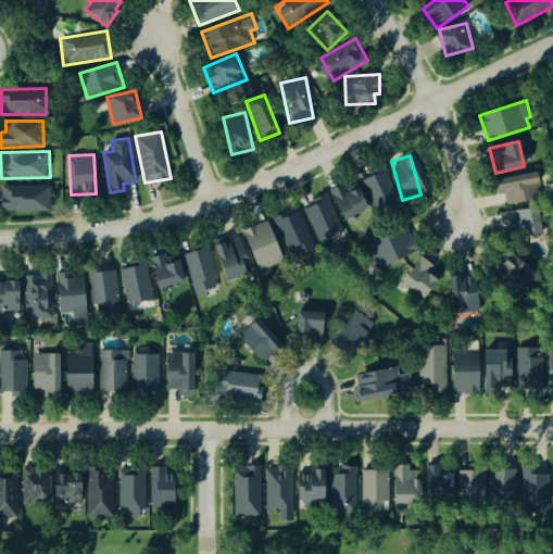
[(368,193),(366,196),(375,213),(400,200),(384,167),(362,179),(368,193)]
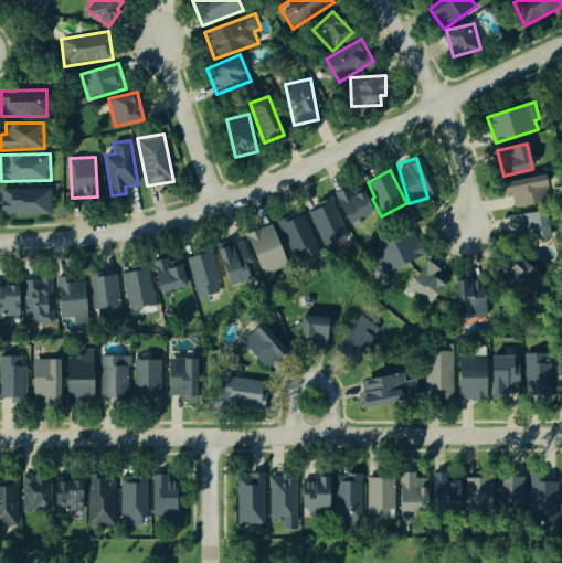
[(506,198),(513,197),(515,206),(550,201),(545,174),(504,181),(506,198)]
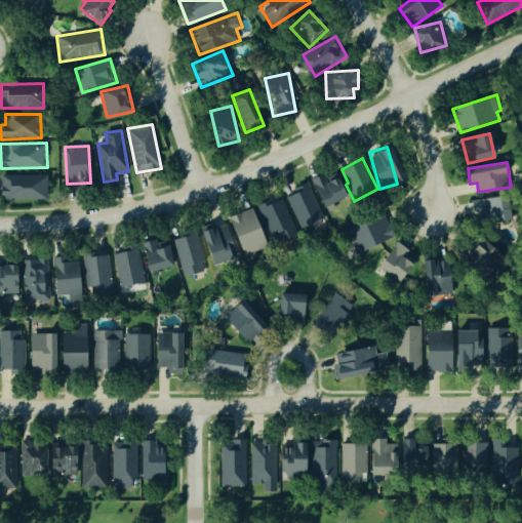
[(311,179),(323,207),(348,197),(337,173),(325,178),(323,174),(311,179)]
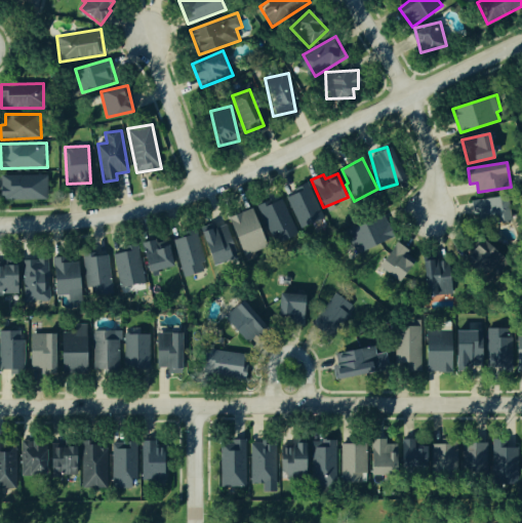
[(48,175),(2,174),(2,199),(48,199),(48,175)]
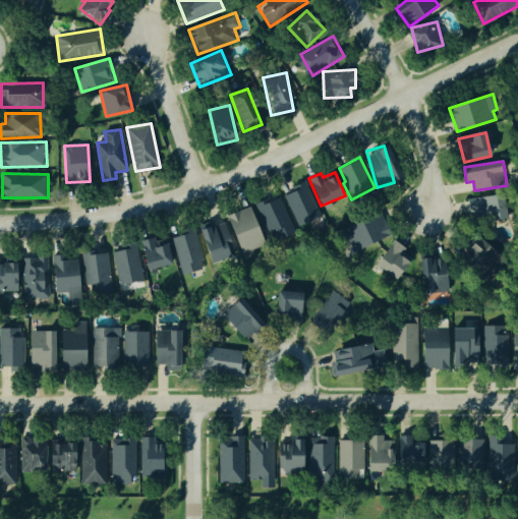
[(296,225),(320,217),(307,180),(292,185),(294,191),(286,194),(296,225)]
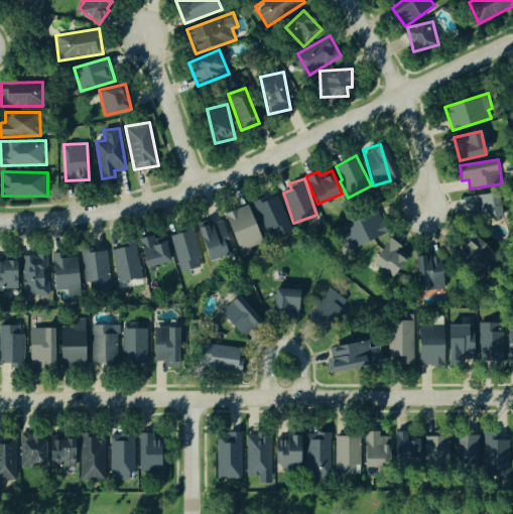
[(254,201),(268,235),(290,226),(277,191),(254,201)]
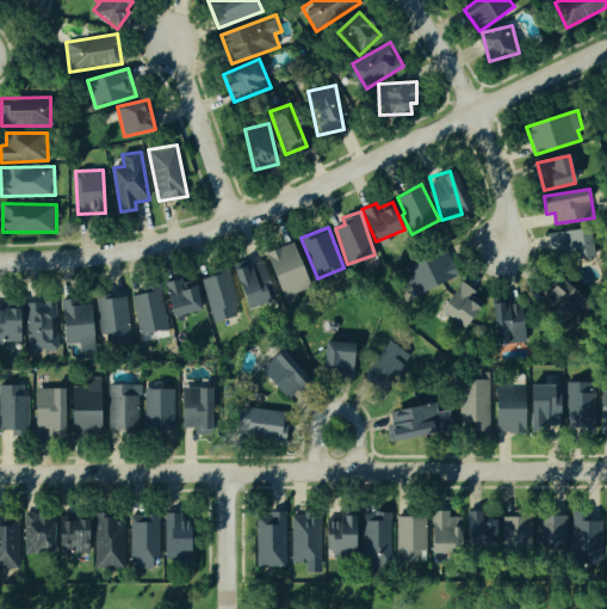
[(589,229),(549,233),(551,260),(593,256),(589,229)]
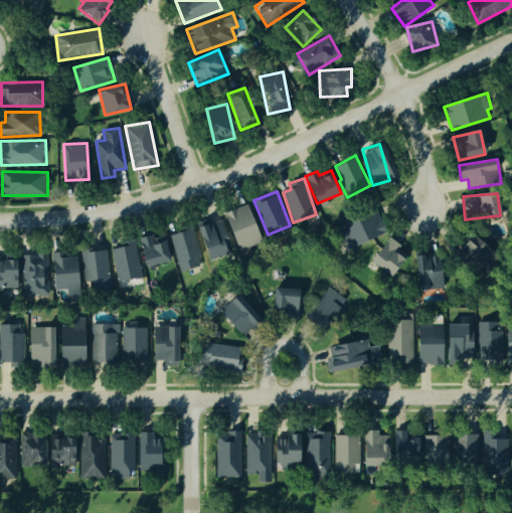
[(225,211),(236,250),(261,243),(249,204),(225,211)]
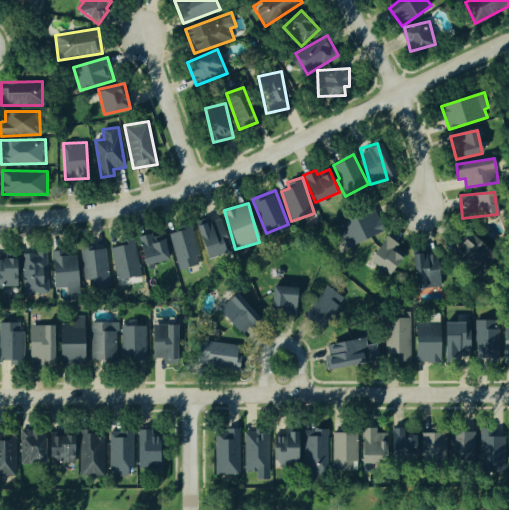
[(340,224),(376,207),(386,229),(350,246),(340,224)]
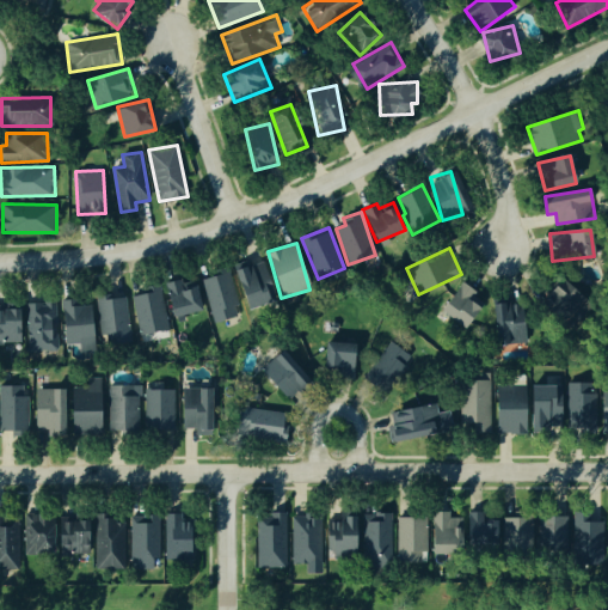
[(247,310),(277,299),(265,261),(253,264),(252,258),(233,264),(247,310)]
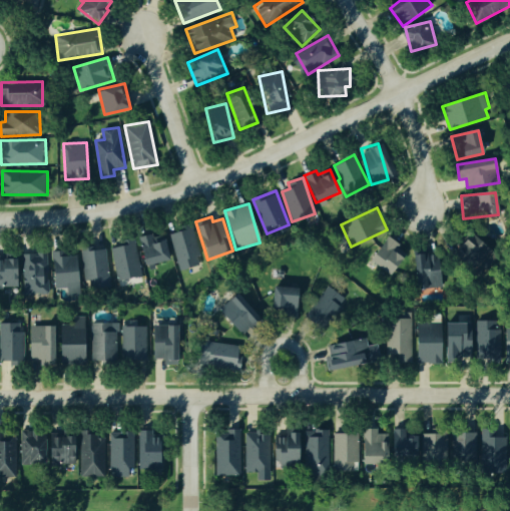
[(172,230),(179,269),(202,265),(194,226),(172,230)]
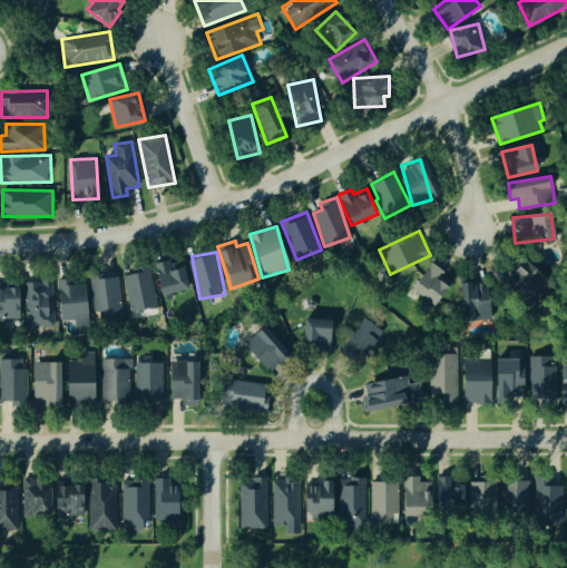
[(546,280),(525,256),(501,277),(522,301),(546,280)]
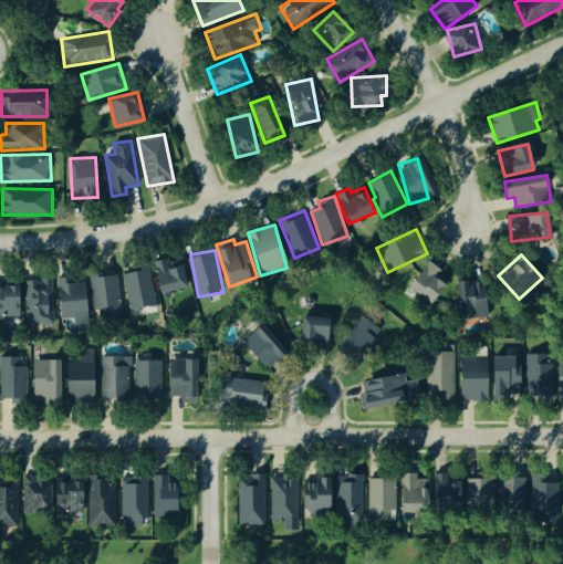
[(169,260),(168,258),(153,261),(158,292),(188,288),(183,258),(169,260)]
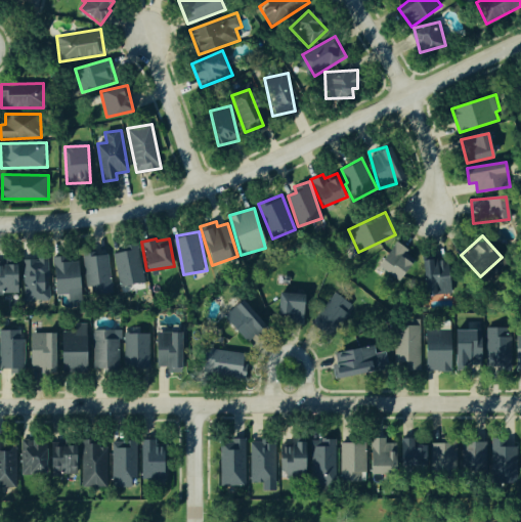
[(379,268),(401,281),(415,258),(406,254),(409,249),(394,241),(379,268)]
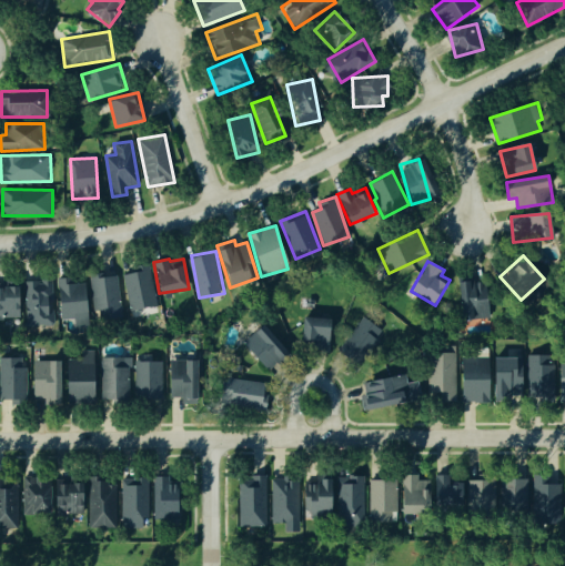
[(152,269),(125,272),(129,309),(155,306),(152,269)]
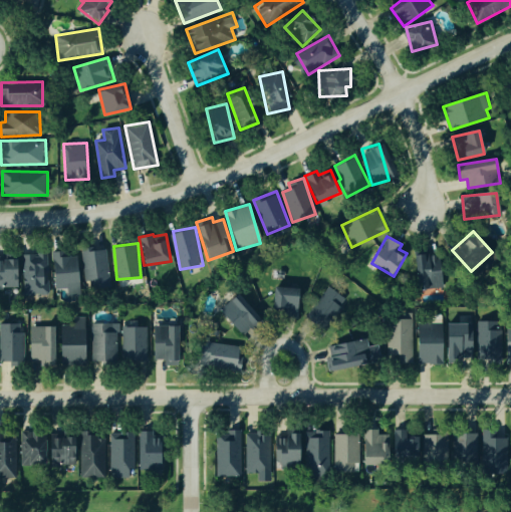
[(110,286),(107,247),(83,249),(86,288),(110,286)]
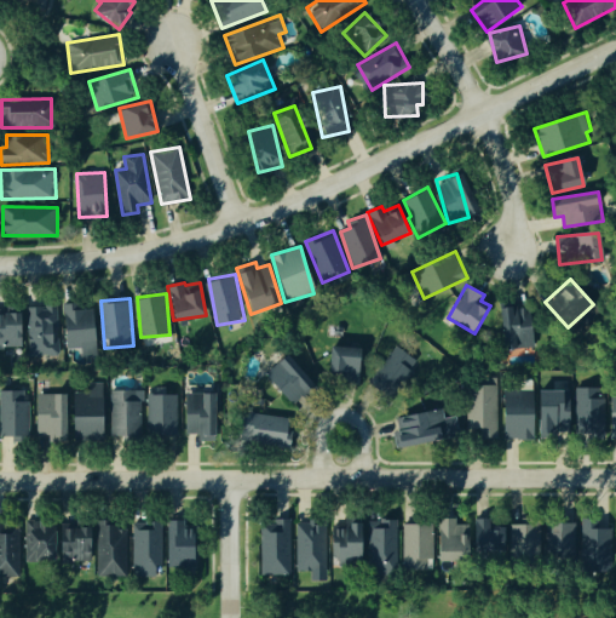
[(535,347),(534,333),(537,333),(534,309),(516,312),(514,301),(499,303),(506,352),(535,347)]
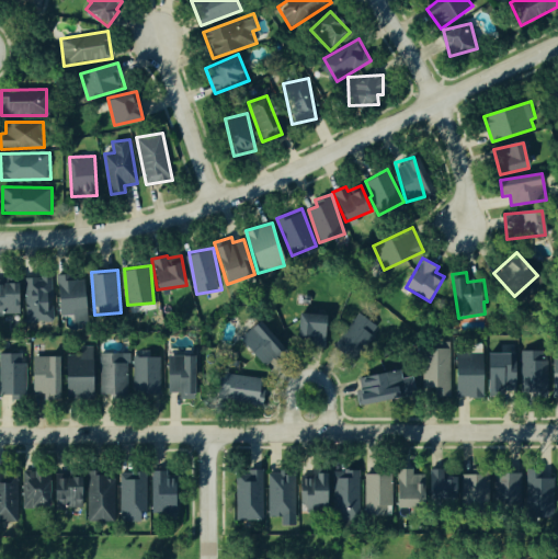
[(57,276),(58,315),(75,315),(75,322),(87,321),(86,276),(57,276)]
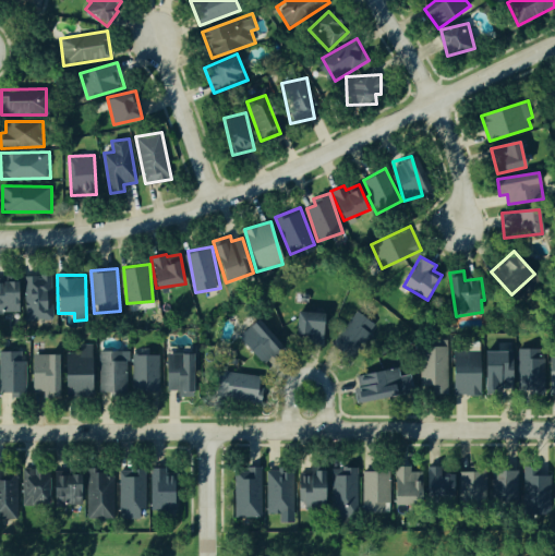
[(53,276),(25,277),(27,323),(55,322),(53,276)]
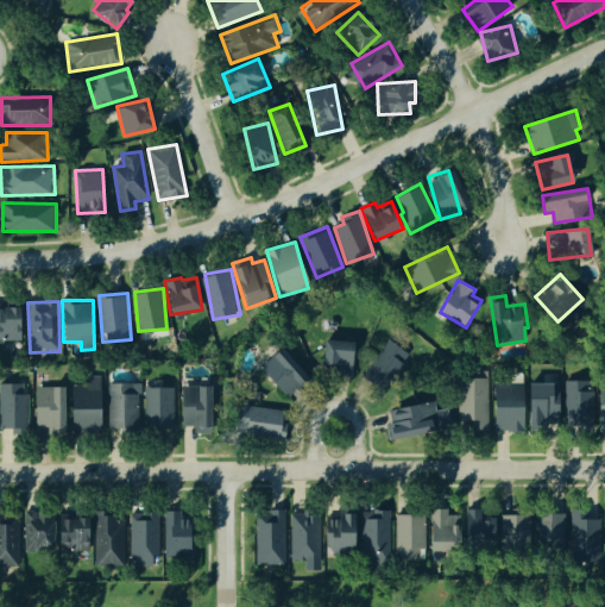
[(0,340),(21,342),(20,305),(0,305),(0,340)]
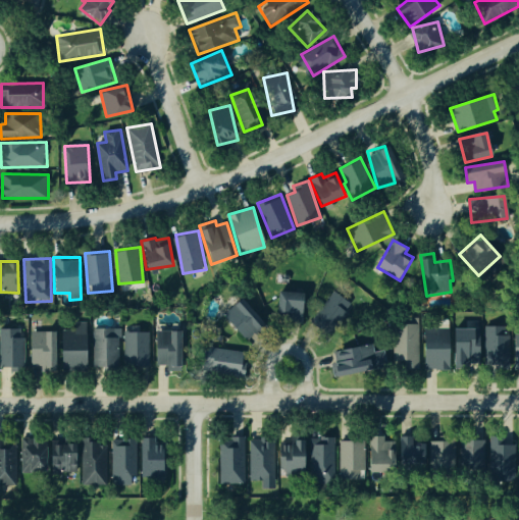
[(311,323),(331,335),(352,303),(332,290),(311,323)]
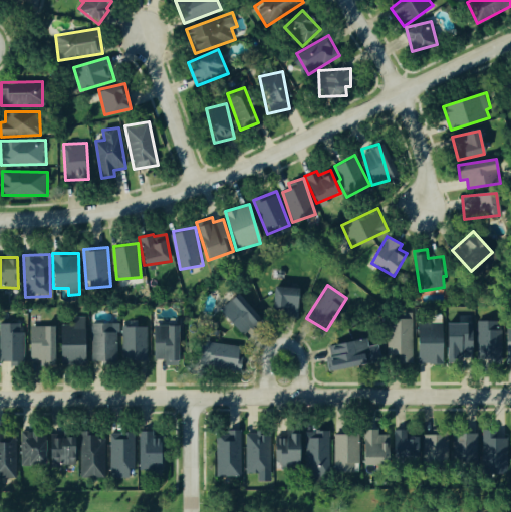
[(273,309),(281,309),(281,316),(298,317),(299,288),(273,287),(273,309)]
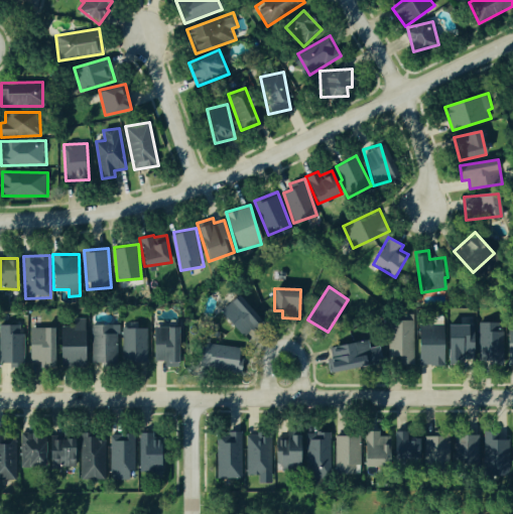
[(263,319),(246,335),(223,309),(241,293),(263,319)]
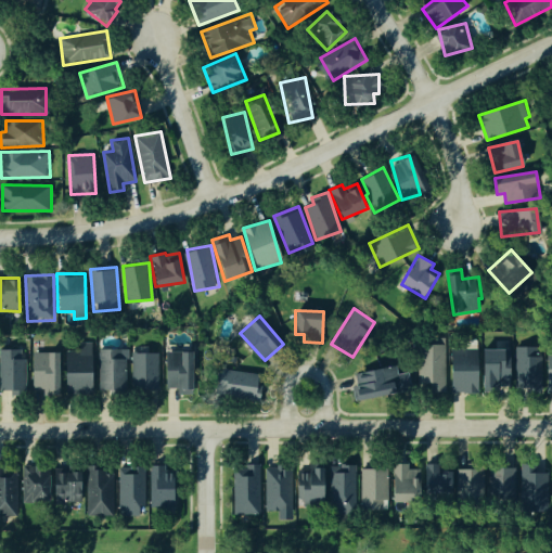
[(92,343),(80,343),(80,352),(64,352),(65,393),(93,391),(92,343)]
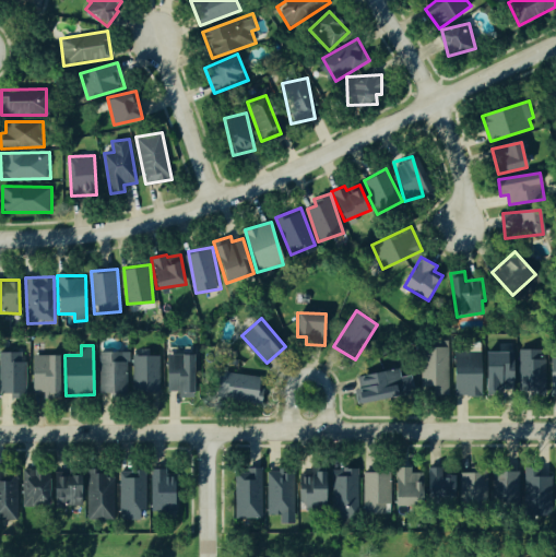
[(450,393),(449,347),(422,348),(422,394),(450,393)]
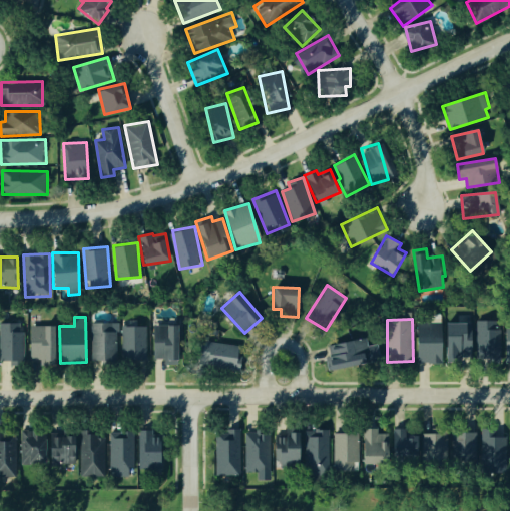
[(477,361),(500,361),(501,329),(491,329),(491,321),(478,321),(477,361)]
